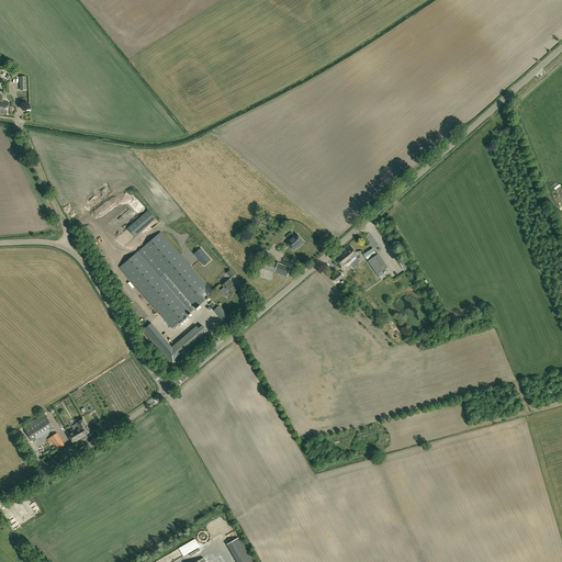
[(160,233),(143,248),(195,310),(213,293),(160,233)]
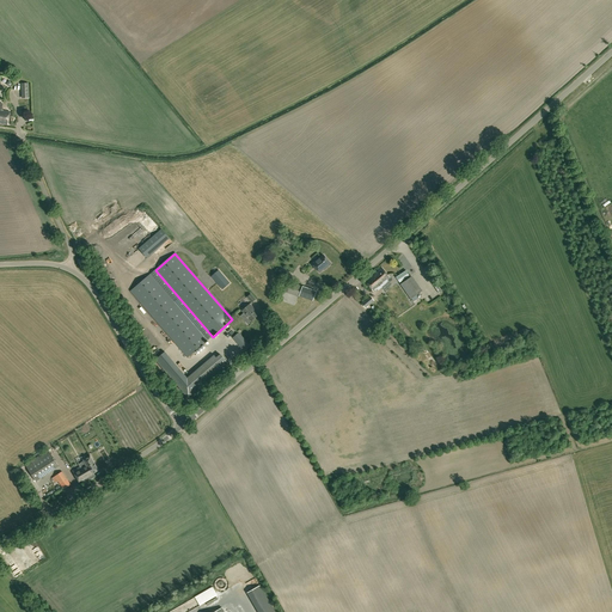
[(319,258),(312,264),(319,273),(324,269),(331,263),(324,256),(319,258)]
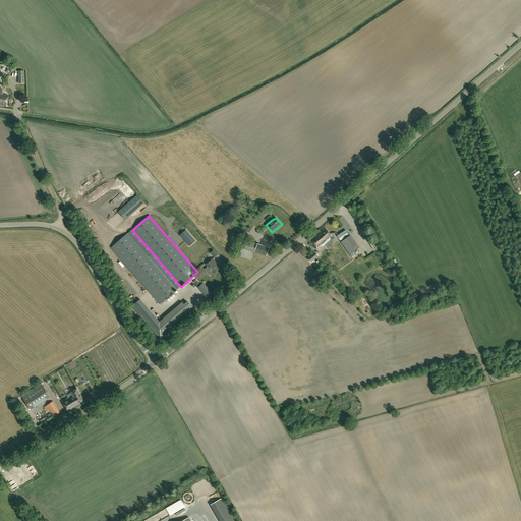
[(326,228),(311,240),(319,248),(321,246),(322,246),(323,247),(326,244),(325,244),(331,239),(331,238),(333,236),(326,228)]
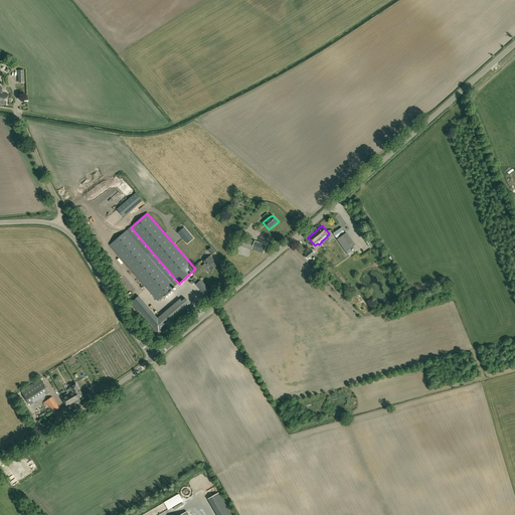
[(187,243),(193,238),(184,227),(178,232),(187,243)]
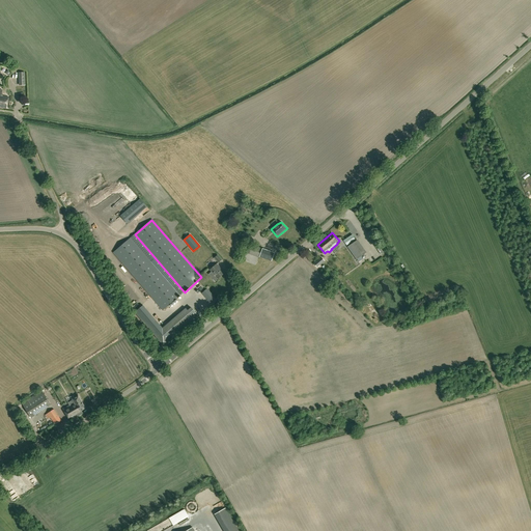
[(353,234),(343,241),(346,246),(356,240),(353,234)]
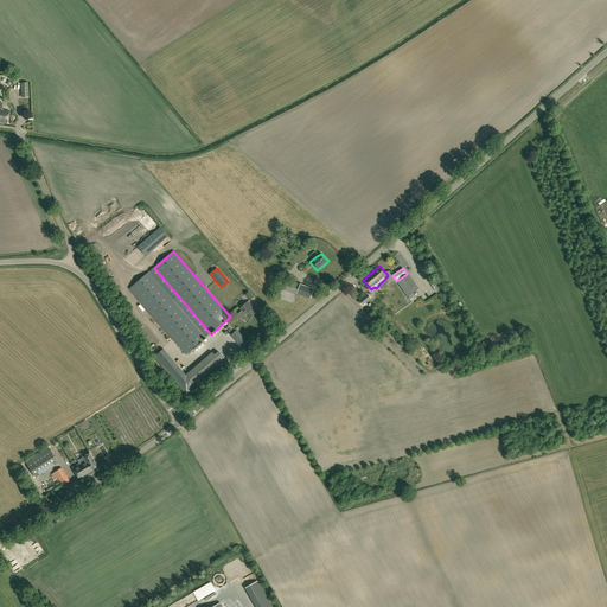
[(149,272),(131,289),(186,355),(206,338),(149,272)]
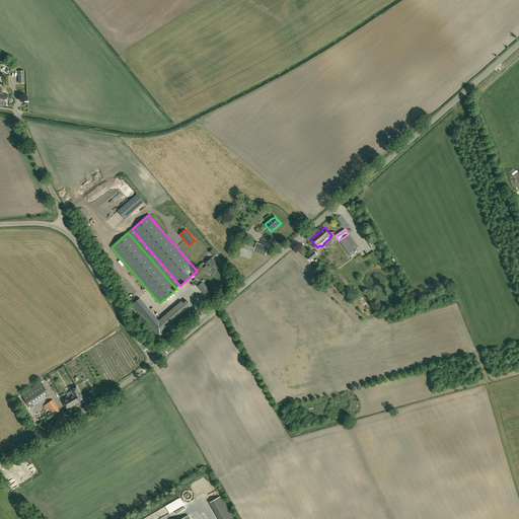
[(340,241),(349,253),(357,247),(348,235),(340,241)]
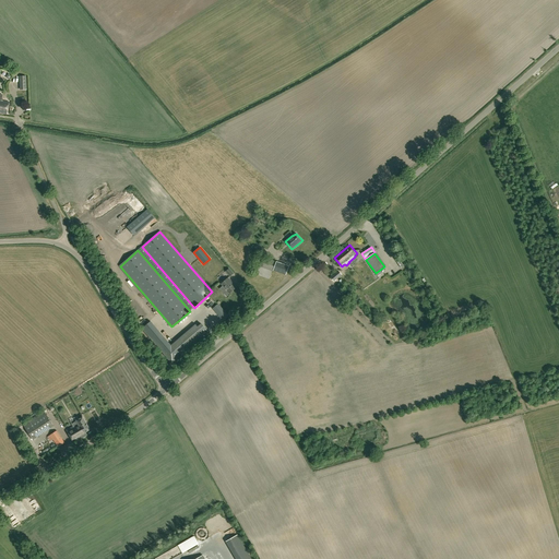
[(270,278),(275,261),(263,257),(257,275),(270,278)]
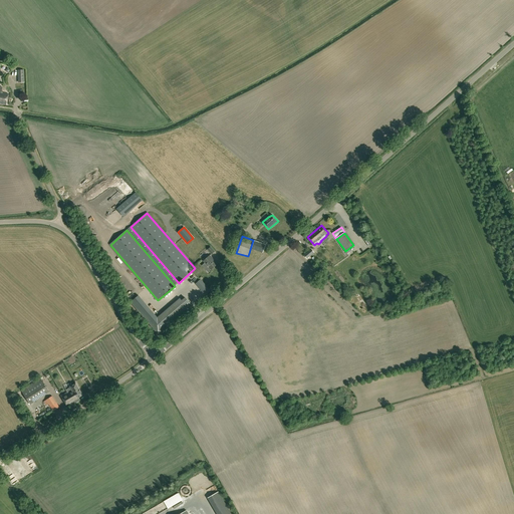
[(306,258),(313,252),(310,249),(303,255),(306,258)]
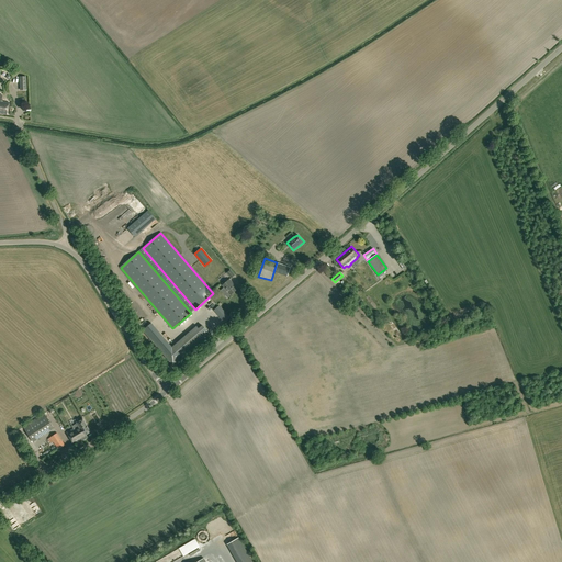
[(224,288),(222,290),(225,294),(227,291),(231,294),(231,295),(238,289),(229,279),(227,281),(224,284),(223,285),(224,288)]
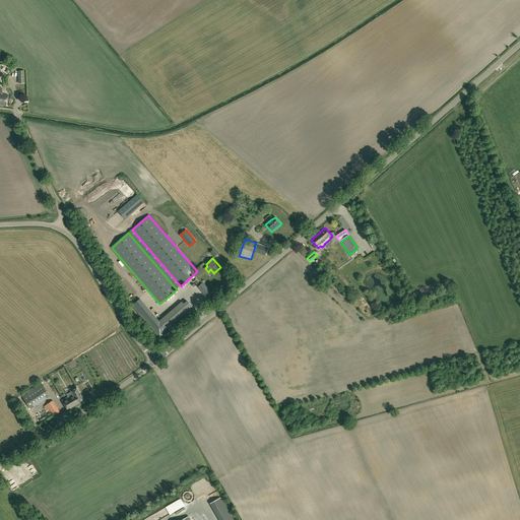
[(124,287),(121,289),(128,297),(130,295),(124,287)]
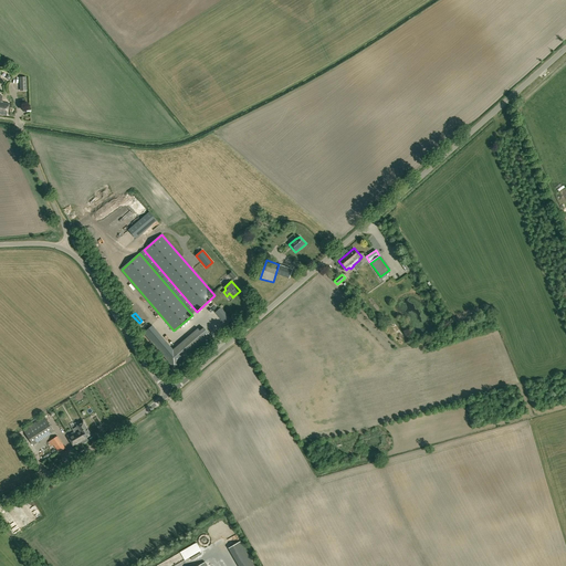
[(166,342),(157,348),(175,369),(209,341),(200,331),(198,328),(174,349),(166,342)]
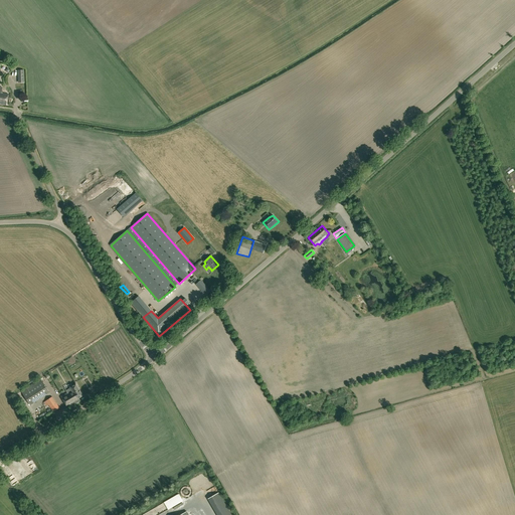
[(21,391),(31,405),(50,392),(40,378),(21,391)]
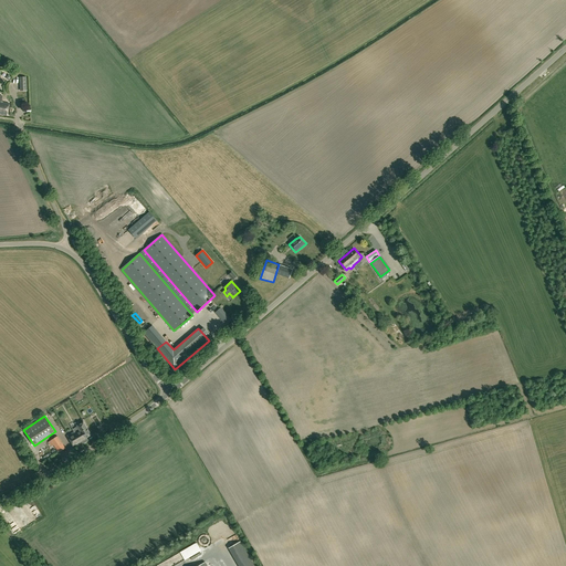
[(83,443),(84,443),(88,441),(86,438),(92,436),(84,422),(77,426),(77,427),(73,430),(74,432),(67,436),(72,444),(74,449),(83,443)]
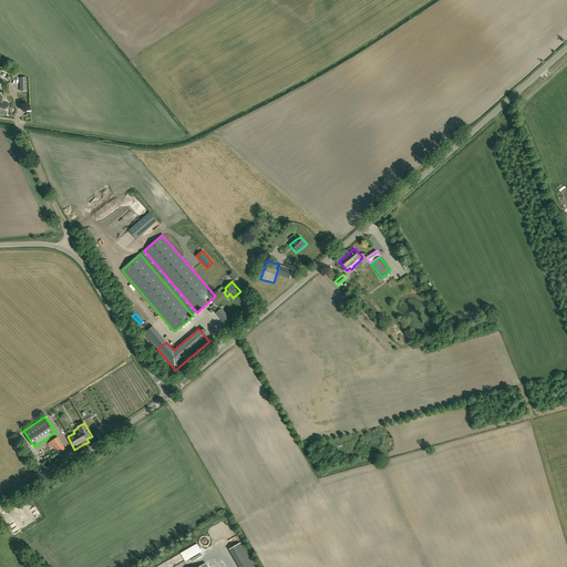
[(65,450),(58,436),(51,441),(60,453),(65,450)]
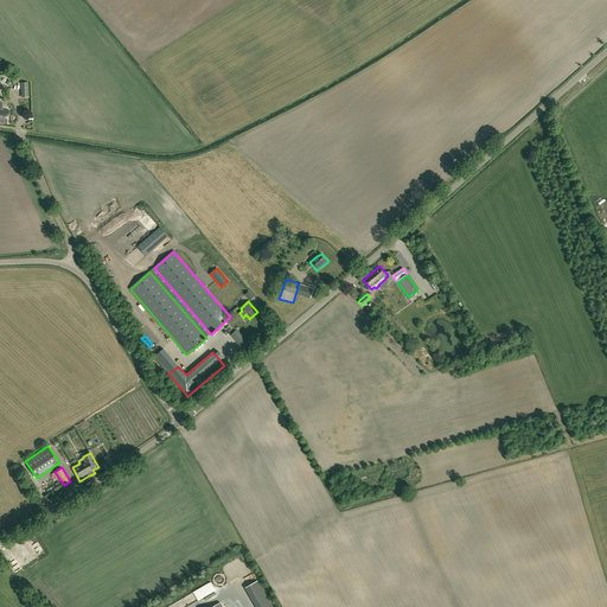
[(273,606),(259,581),(246,588),(256,606),(273,606)]
